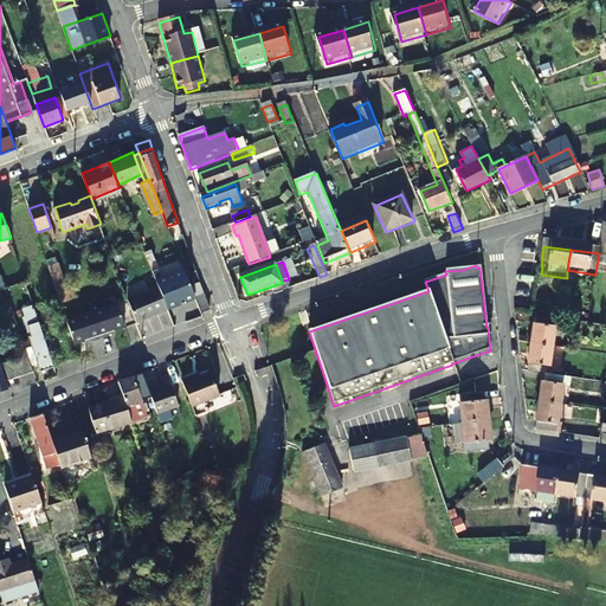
[(195,298),(185,271),(156,282),(159,288),(167,309),(168,311),(179,307),(178,305),(195,298)]
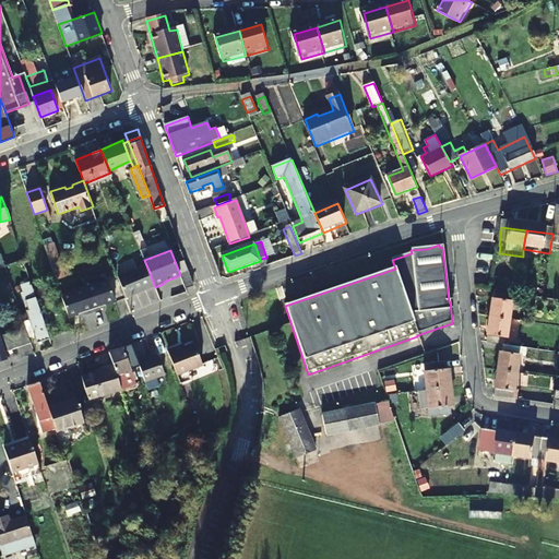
[(154,285),(146,265),(118,277),(126,298),(155,287),(154,285)]
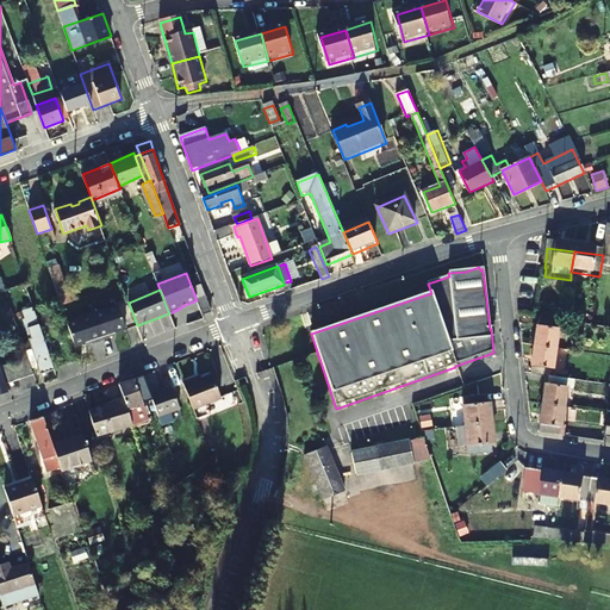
[(212,312),(206,298),(197,300),(203,316),(212,312)]
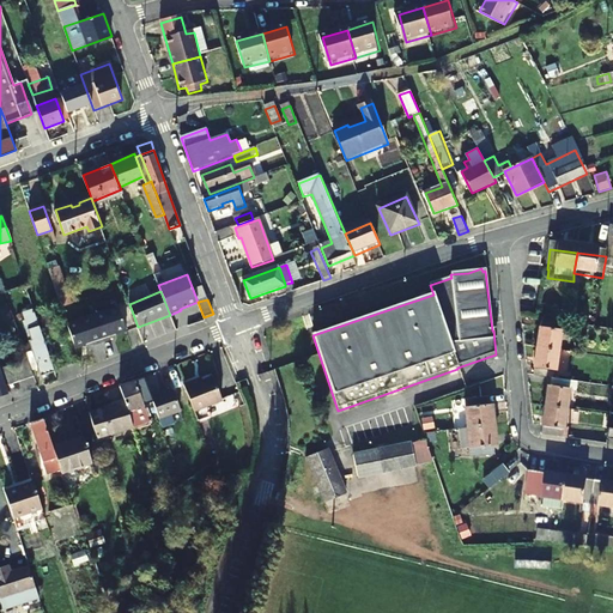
[(56,370),(32,304),(22,308),(32,340),(30,341),(42,375),(56,370)]
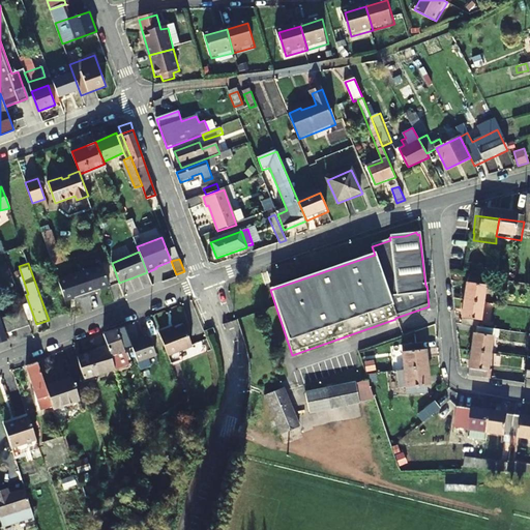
[(81,272),(88,295),(96,293),(95,291),(110,286),(102,265),(81,272)]
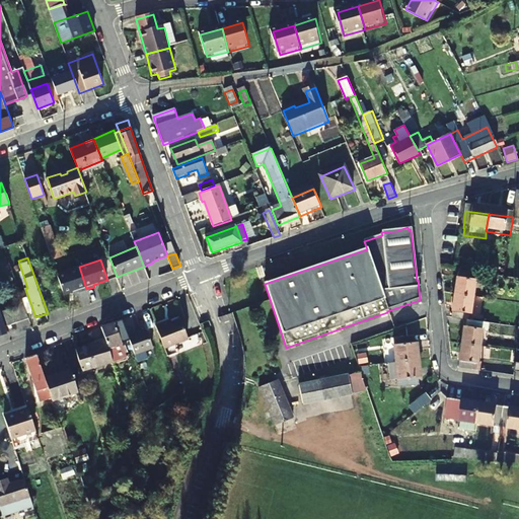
[(465,274),(475,275),(476,267),(466,266),(465,274)]
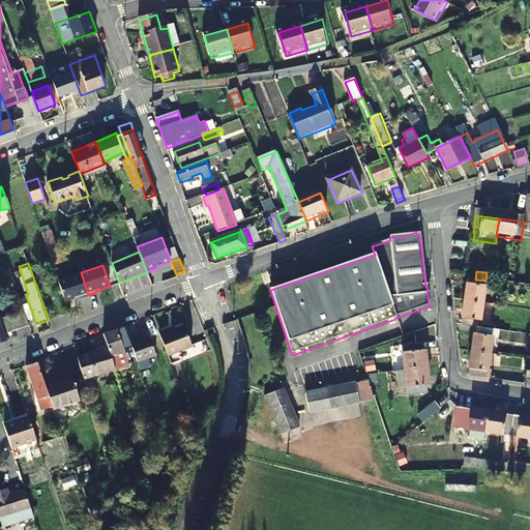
[(81,298),(88,295),(81,272),(58,280),(65,300),(80,296),(81,298)]
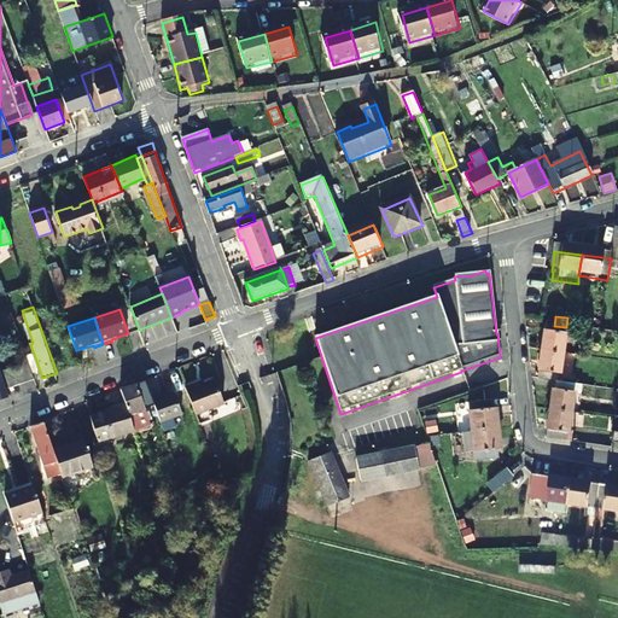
[(554,326),(546,325),(542,353),(564,356),(567,327),(566,327),(554,326)]
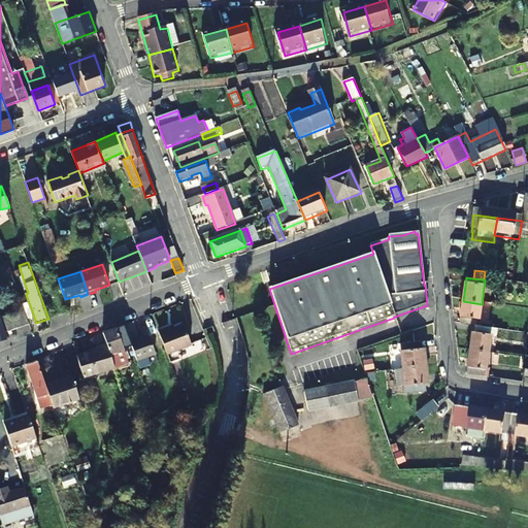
[(473,328),(477,329),(482,304),(463,301),(459,326),(473,328)]
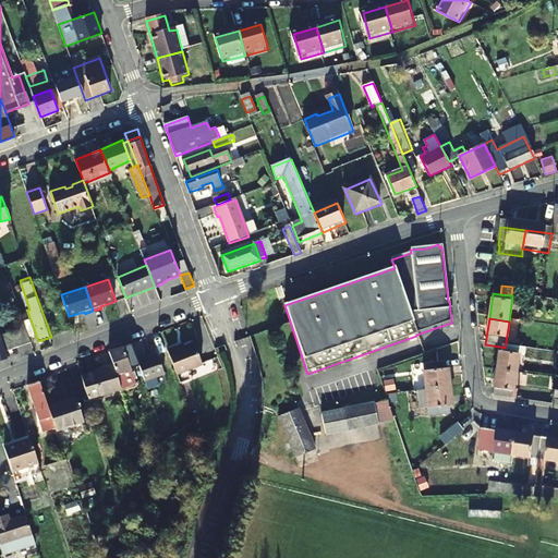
[(3,335),(9,350),(32,342),(26,327),(3,335)]
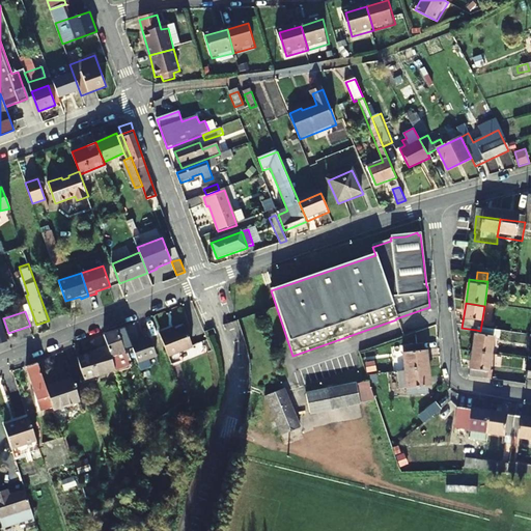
[(168,357),(180,353),(193,347),(185,327),(171,332),(170,331),(159,334),(168,357)]
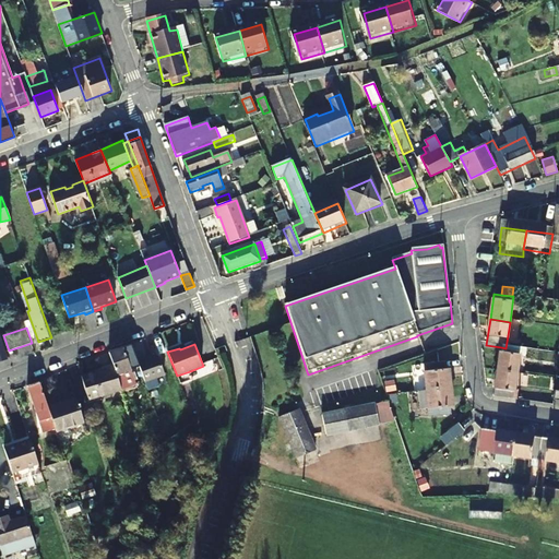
[(128,346),(108,353),(113,368),(119,387),(132,382),(126,363),(133,360),(128,346)]
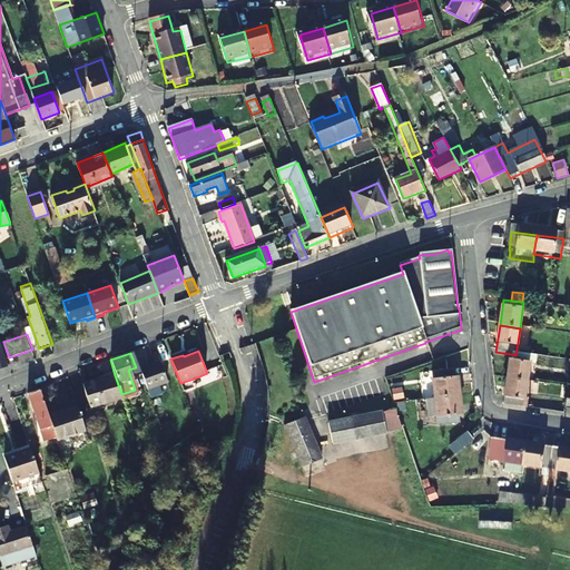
[(516,355),(511,354),(508,379),(528,382),(530,364),(538,365),(539,357),(516,355)]
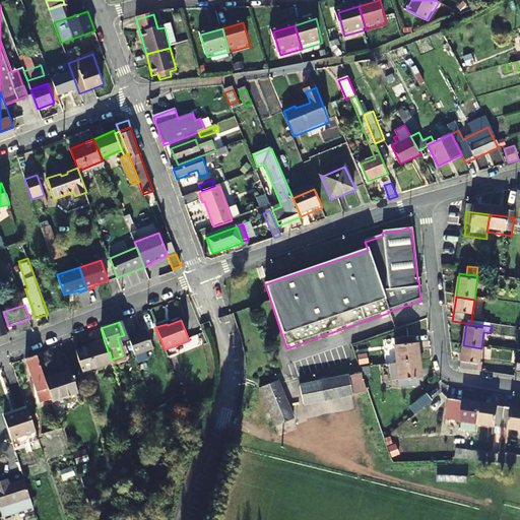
[(146,330),(128,337),(134,355),(152,348),(146,330)]
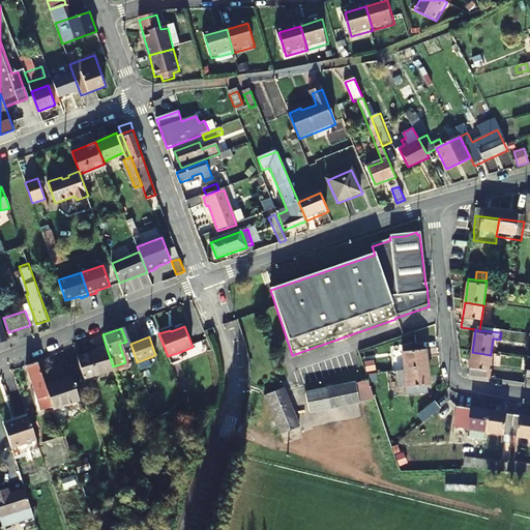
[(411,372),(428,371),(427,352),(423,352),(422,346),(405,348),(407,372),(411,372)]
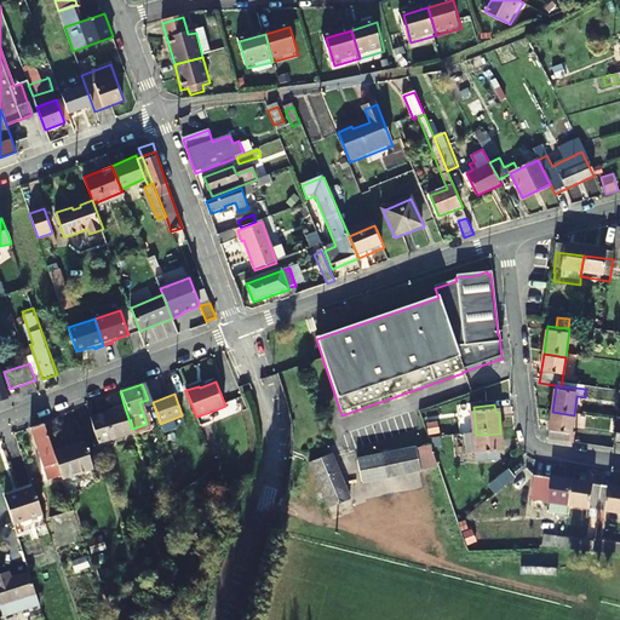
[(92,418),(99,442),(133,432),(132,429),(125,408),(92,418)]
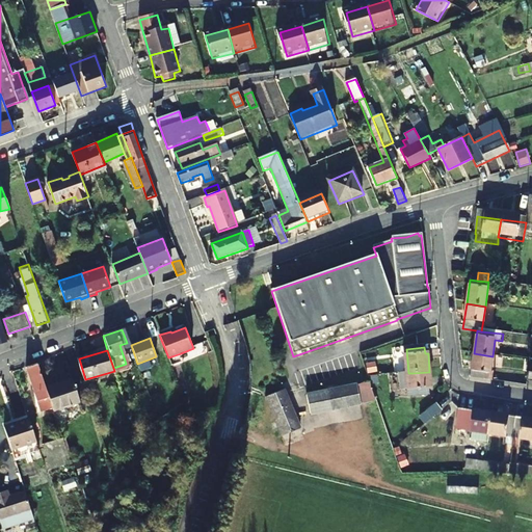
[(184,361),(181,353),(168,357),(171,366),(184,361)]
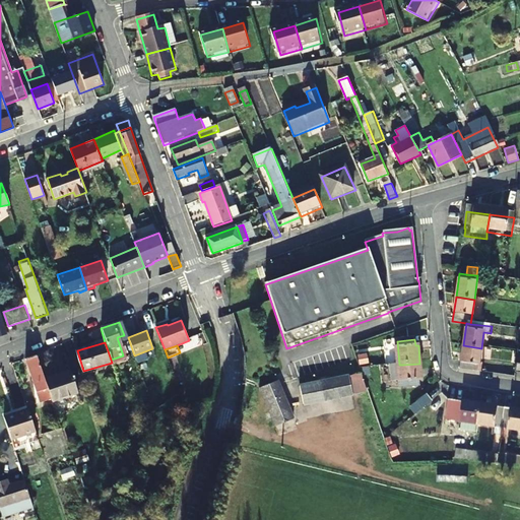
[(459,369),(477,373),(481,348),(463,345),(459,369)]
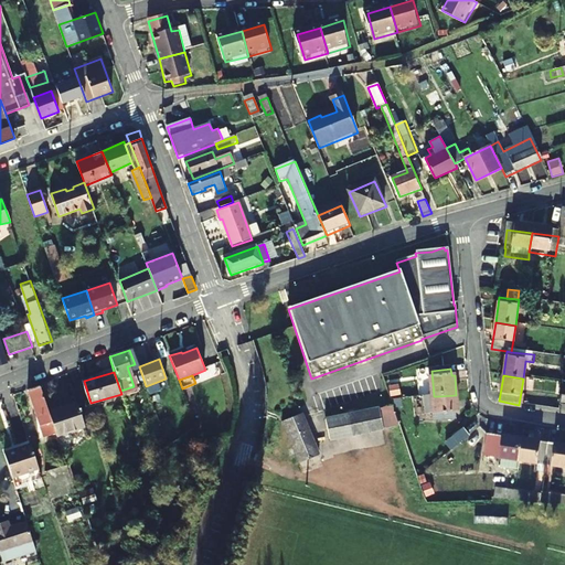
[(56,432),(50,412),(41,385),(29,390),(44,436),(56,432)]
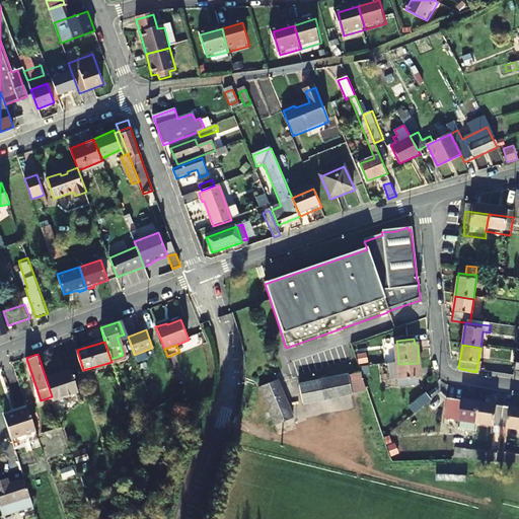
[(421,380),(419,363),(402,364),(398,364),(388,366),(390,383),(397,382),(398,389),(419,387),(418,380),(421,380)]
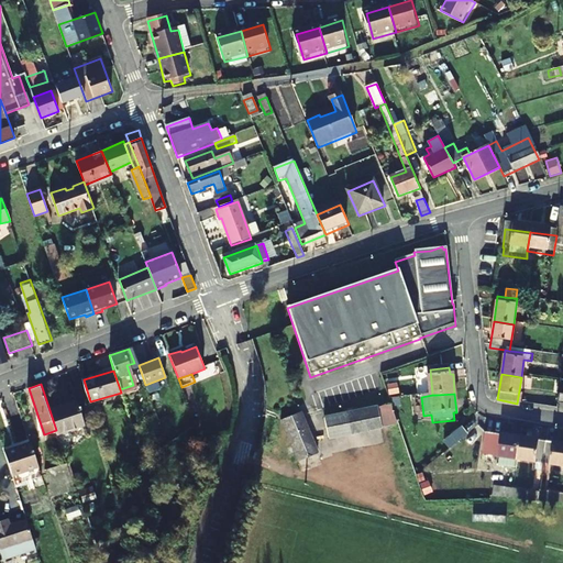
[(56,430),(57,432),(67,429),(85,422),(77,400),(50,410),(56,430)]
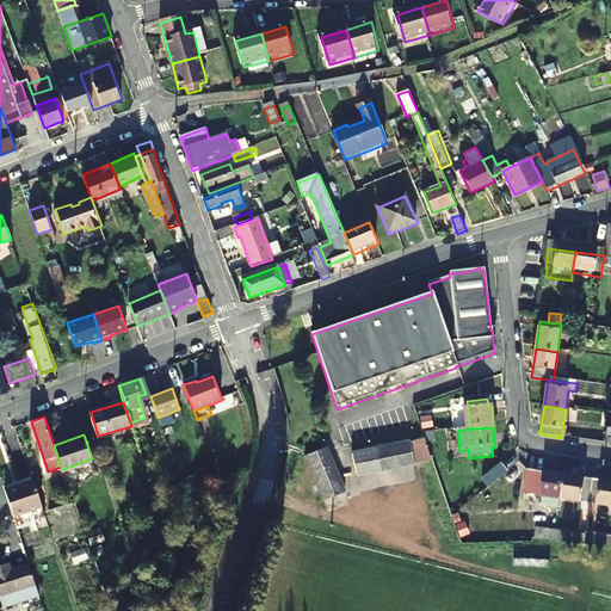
[(424,439),(407,443),(351,454),(355,475),(412,466),(431,462),(424,439)]
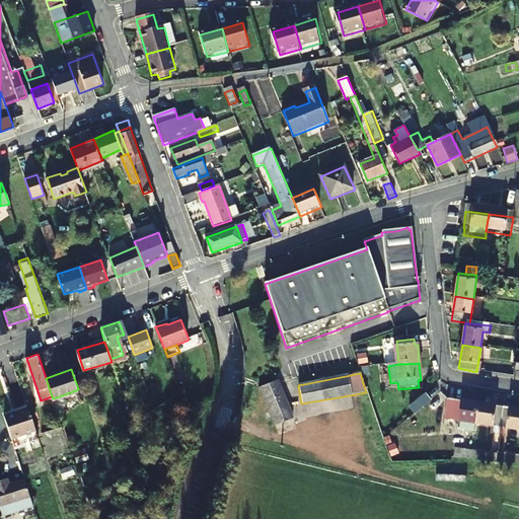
[(294,418),(284,393),(278,380),(261,387),(267,402),(277,426),(294,418)]
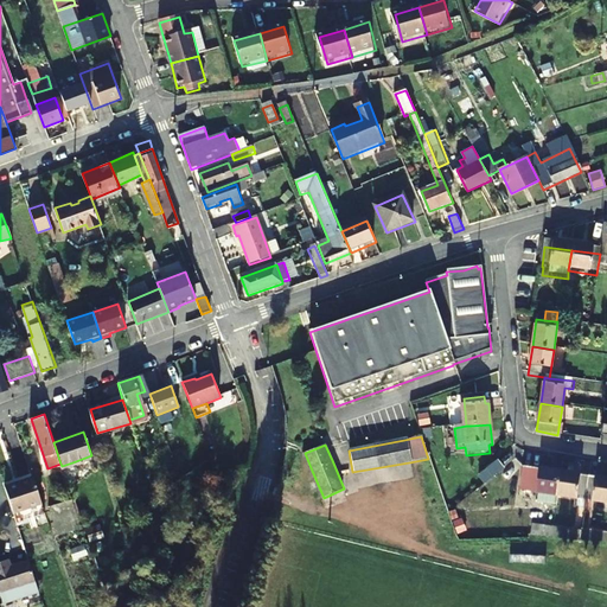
[(91,455),(72,462),(75,468),(94,461),(91,455)]
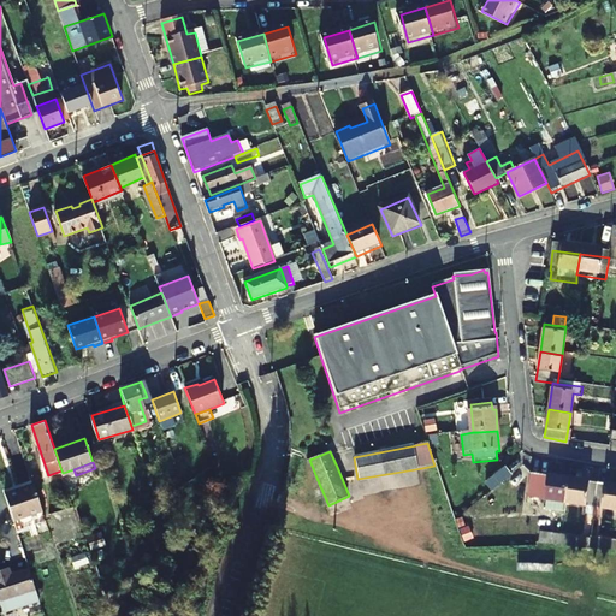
[(567,505),(570,483),(544,478),(539,501),(549,502),(546,510),(566,514),(567,505)]
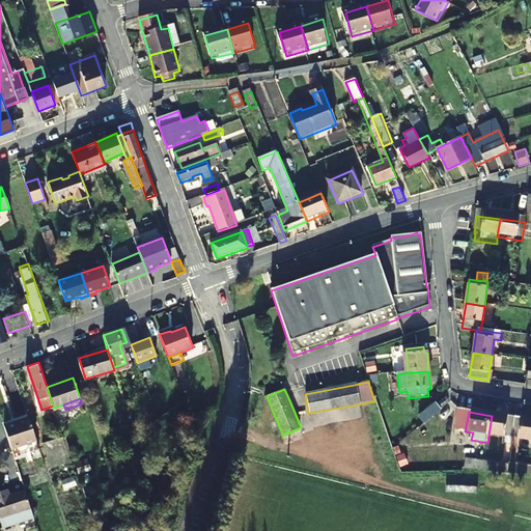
[(512,439),(516,419),(492,416),(488,436),(512,439)]
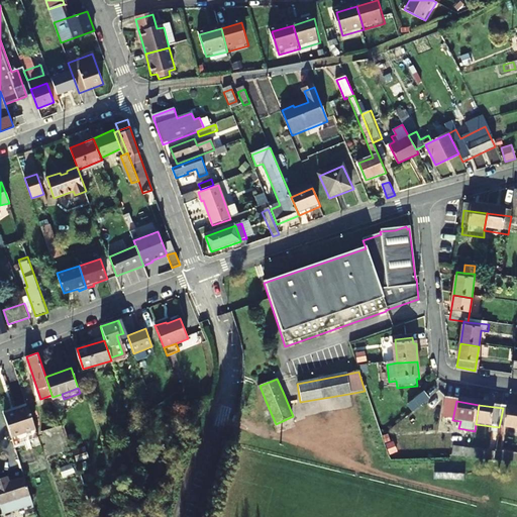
[(35,427),(28,406),(3,414),(10,435),(35,427)]
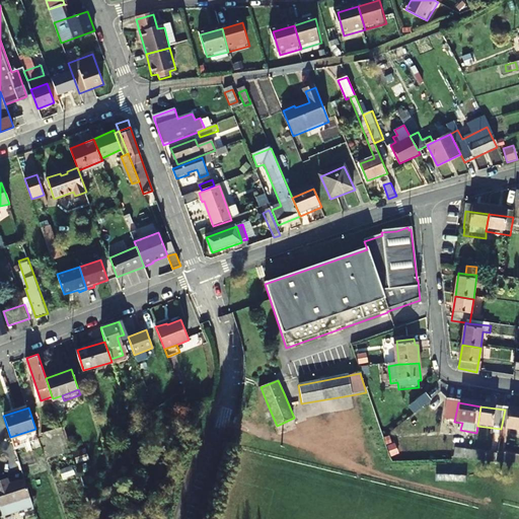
[(518,432),(518,412),(505,410),(501,429),(518,432)]
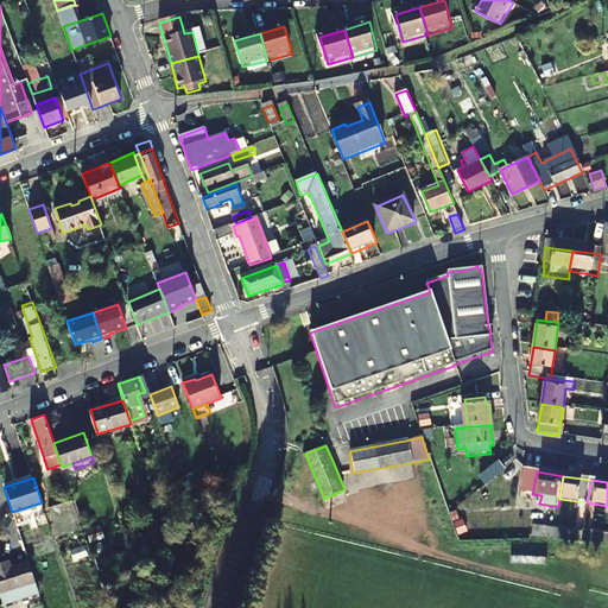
[(76,508),(73,499),(49,506),(54,517),(76,508)]
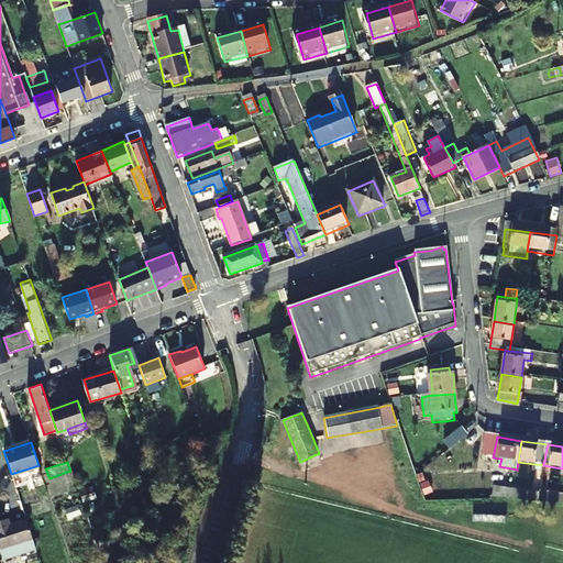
[(42,474),(39,465),(11,474),(14,483),(42,474)]
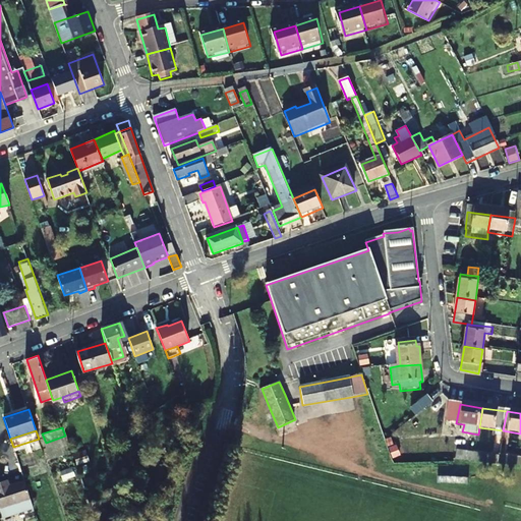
[(520,466),(520,457),(458,448),(457,457),(520,466)]
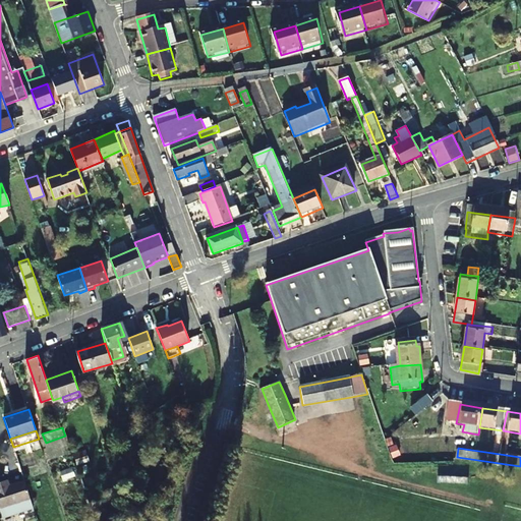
[(0,506),(29,499),(23,483),(9,487),(8,483),(7,478),(0,480),(0,506)]
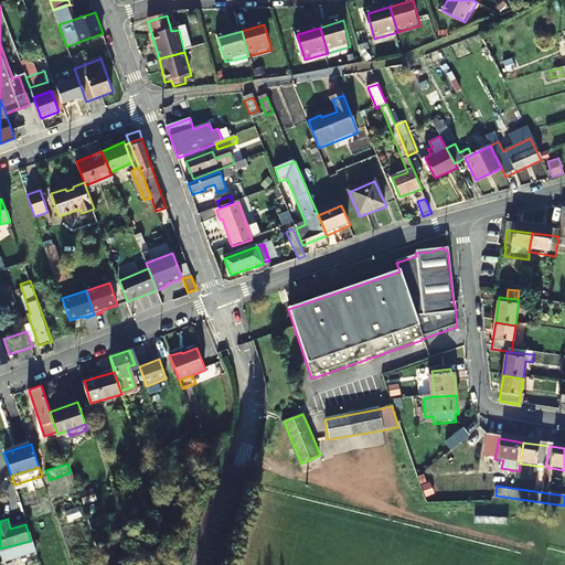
[(9,524),(10,529),(25,524),(24,520),(9,524)]
